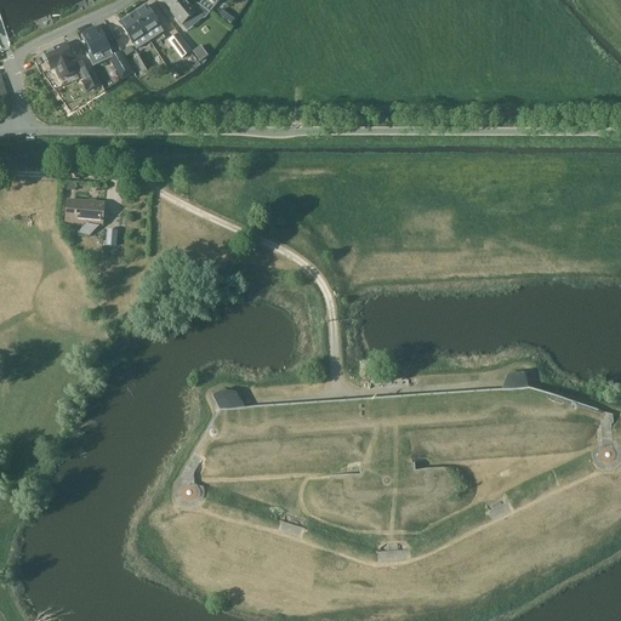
[(210,15),(198,4),(192,7),(184,0),(167,0),(165,3),(171,10),(170,11),(182,26),(195,13),(203,18),(205,20),(210,15)]
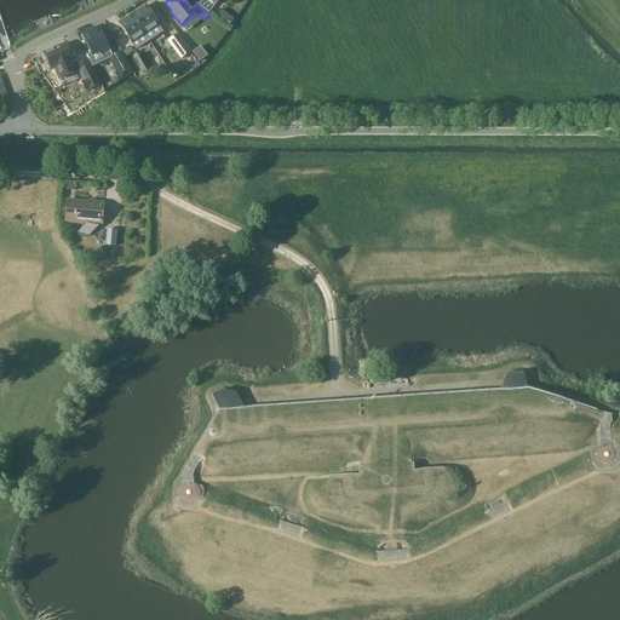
[(202,0),(199,5),(210,12),(214,7),(219,0),(202,0)]
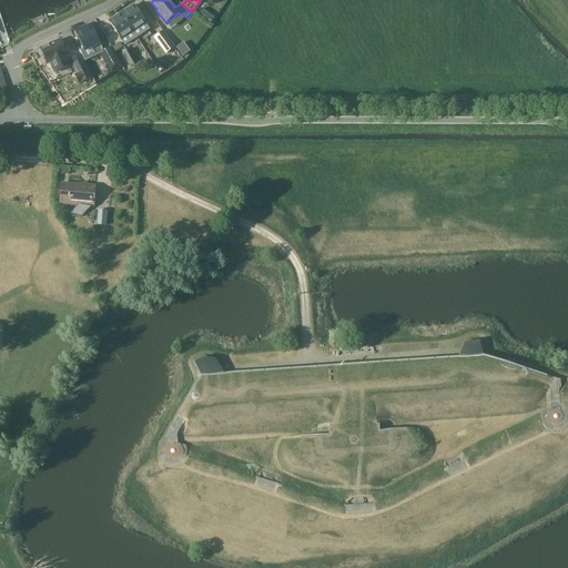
[(132,4),(107,19),(119,39),(144,24),(132,4)]
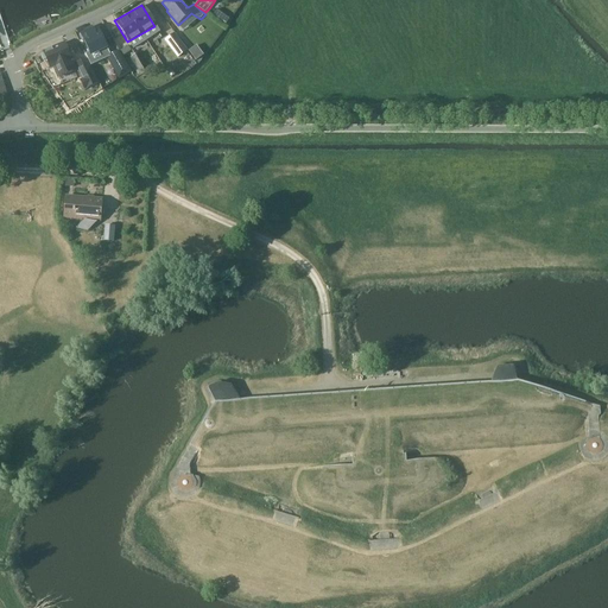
[(81,35),(92,56),(107,48),(97,27),(93,30),(92,27),(84,31),(86,33),(81,35)]
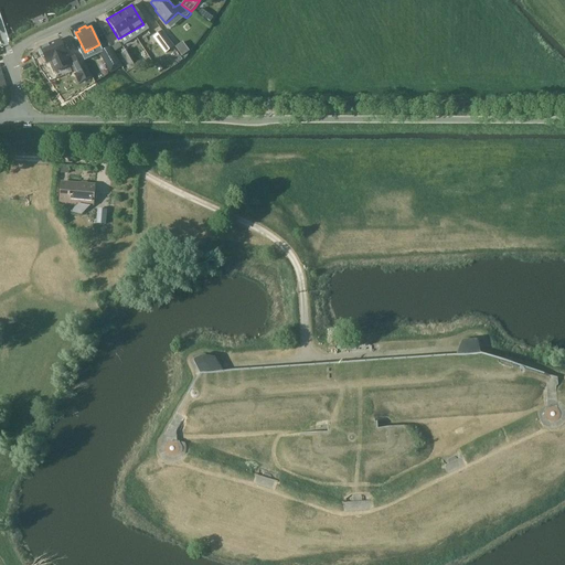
[(155,35),(167,53),(177,46),(163,29),(155,35)]
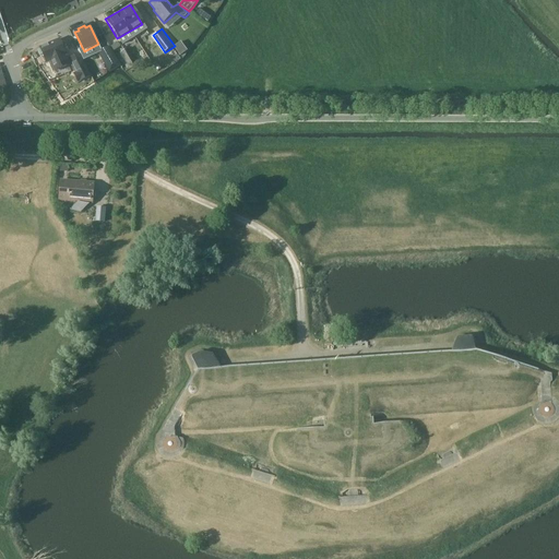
[(55,72),(69,66),(64,56),(66,55),(59,39),(39,48),(46,63),(50,61),(55,72)]
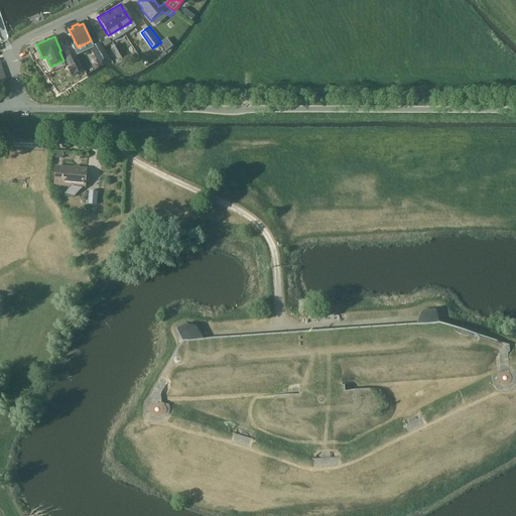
[(162,45),(166,51),(170,48),(166,42),(162,45)]
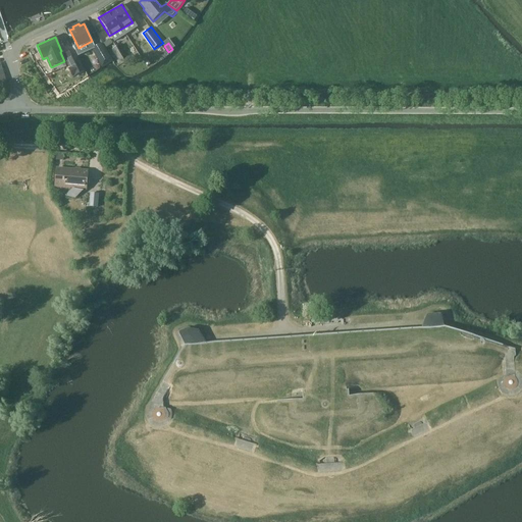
[(92,49),(103,68),(112,63),(101,44),(92,49)]
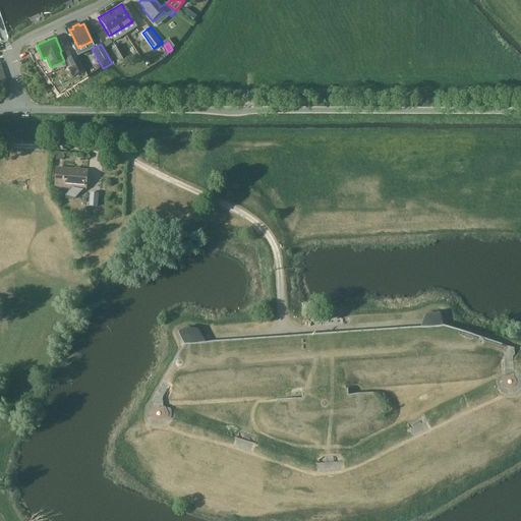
[(121,65),(128,61),(120,45),(112,50),(121,65)]
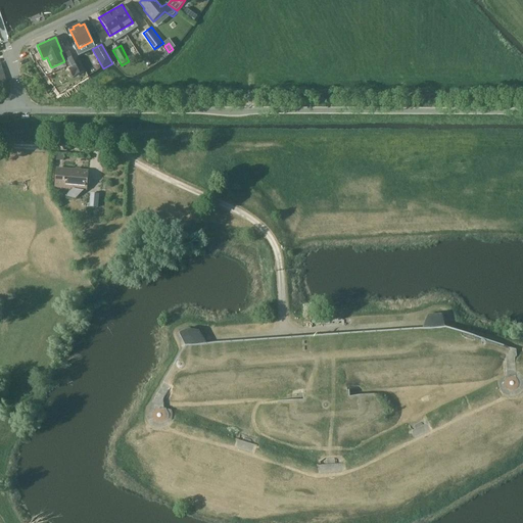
[(87,189),(88,172),(56,170),(55,186),(87,189)]
